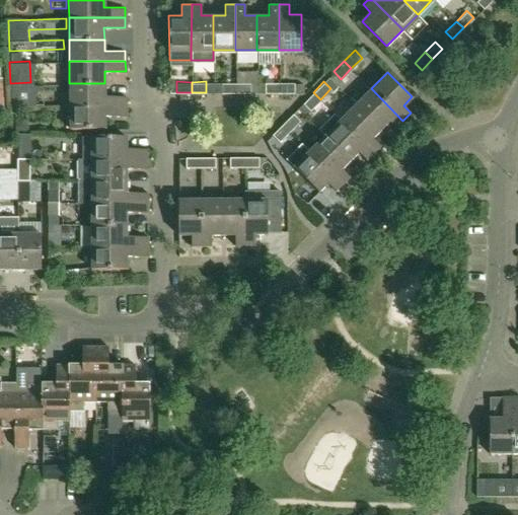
[(221,91),(235,91),(235,82),(221,82),(221,91)]
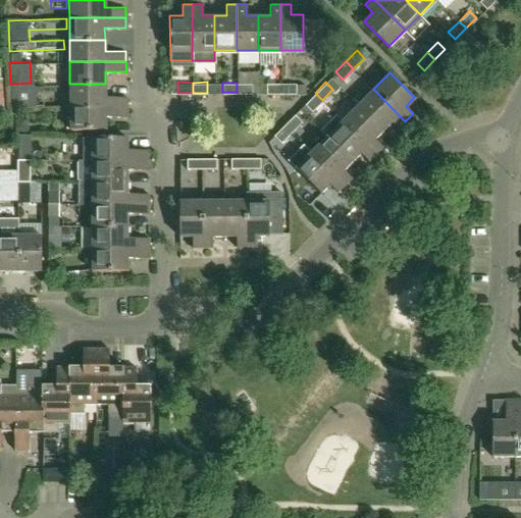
[(251,83),(237,83),(237,92),(251,92),(251,83)]
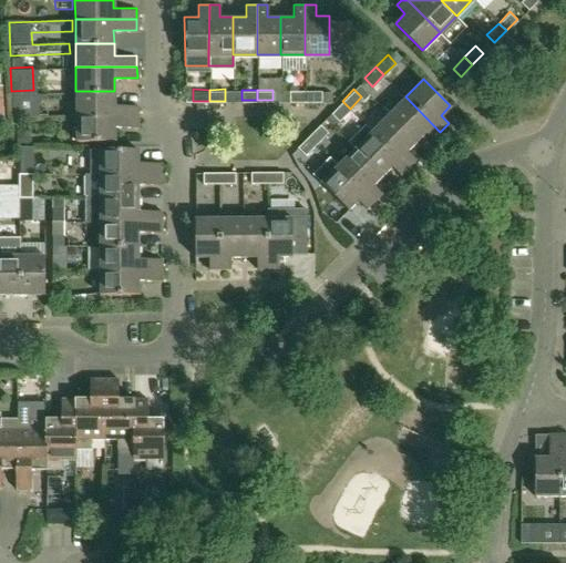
[(305,101),(305,90),(289,90),(289,101),(305,101)]
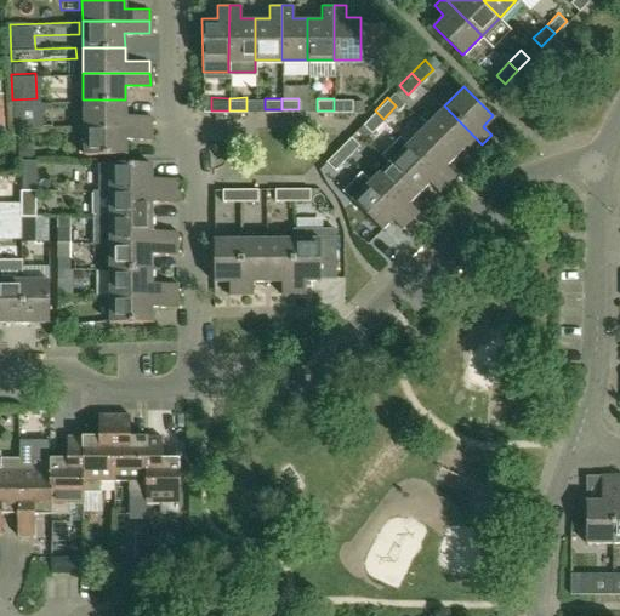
[(334,98),(334,110),(352,110),(352,98),(334,98)]
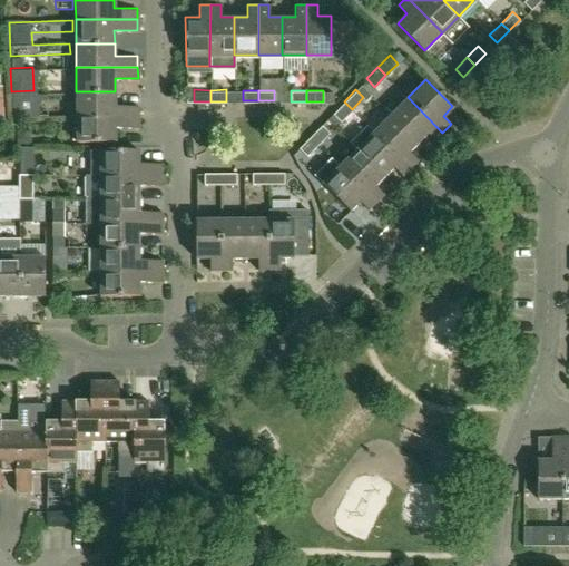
[(333,101),(333,90),(323,90),(323,101),(333,101)]
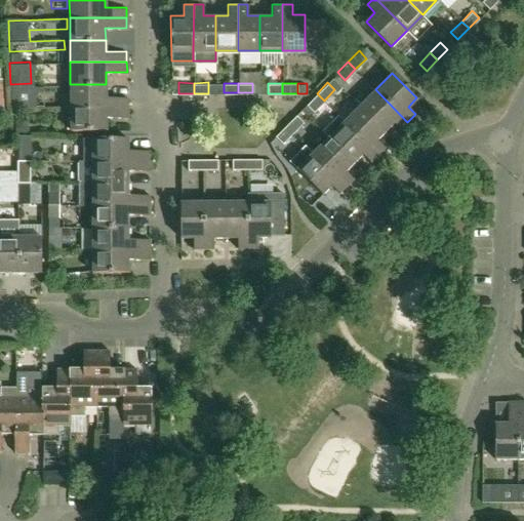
[(35,105),(35,84),(11,84),(11,105),(35,105)]
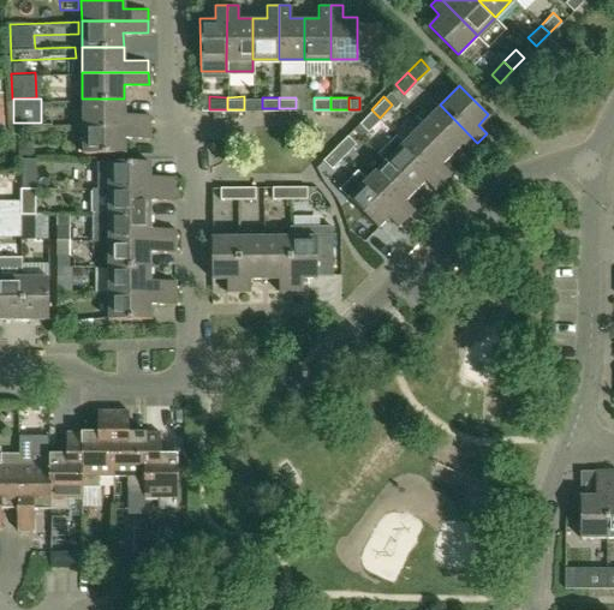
[(124,113),(124,99),(82,99),(82,125),(149,124),(149,113),(124,113)]
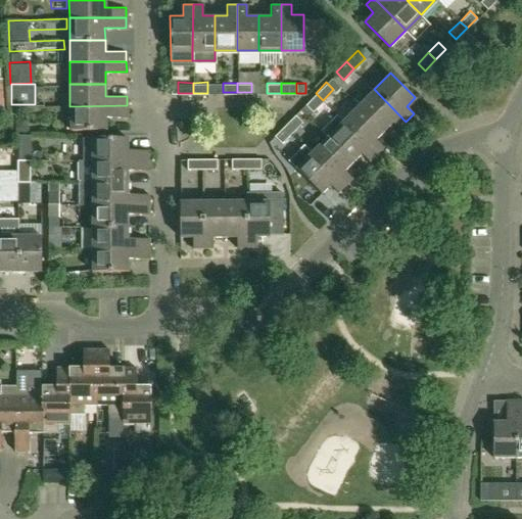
[(406,122),(374,89),(359,104),(383,129),(391,122),(398,129),(406,122)]
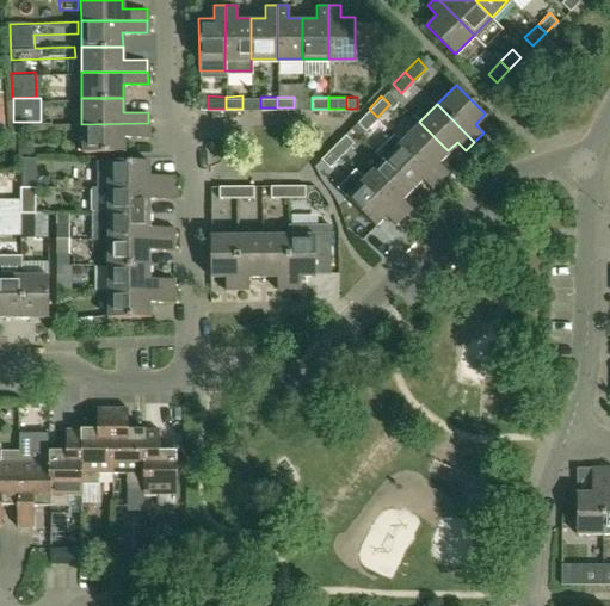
[(377,117),(369,109),(363,113),(357,121),(365,129),(377,117)]
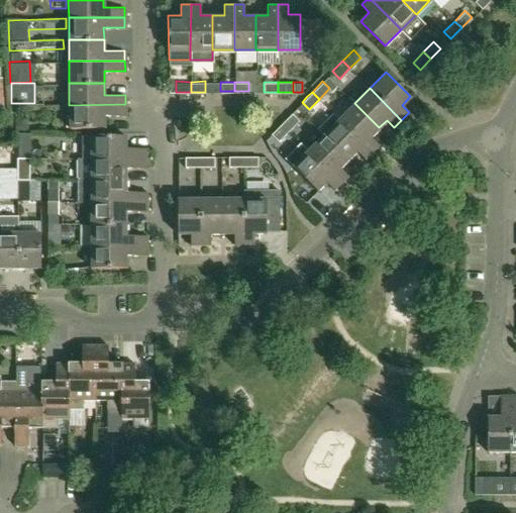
[(379,127),(354,103),(339,118),(338,118),(371,150),(378,143),(371,136),(379,127)]
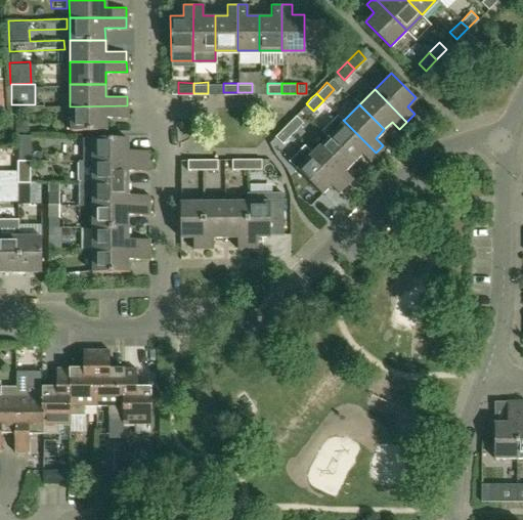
[(105,129),(105,116),(127,116),(127,105),(70,106),(70,129),(105,129)]
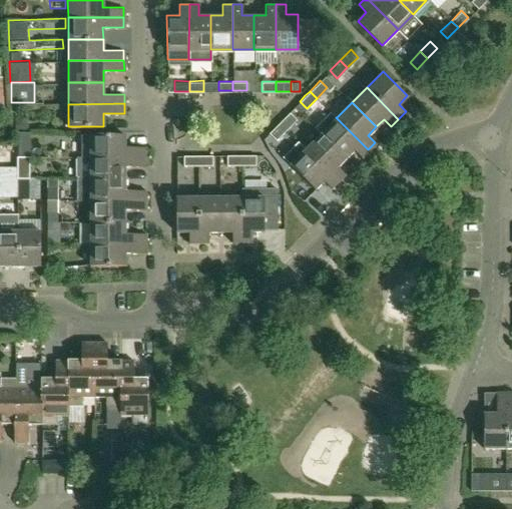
[(279,121),(287,128),(297,118),(289,111),(279,121)]
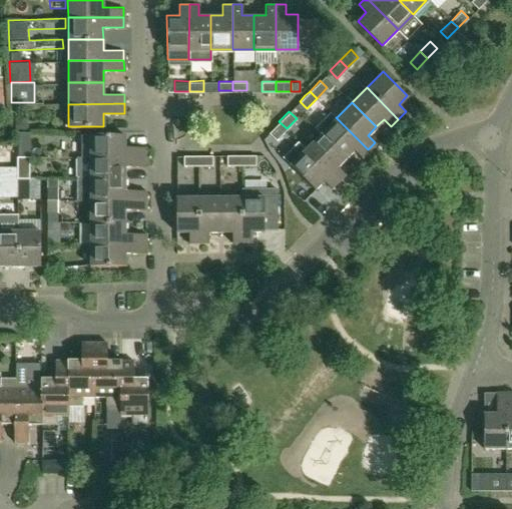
[(368,149),(336,117),(337,117),(330,111),(315,126),(322,132),(321,133),(346,157),(354,149),(362,156),(368,149)]
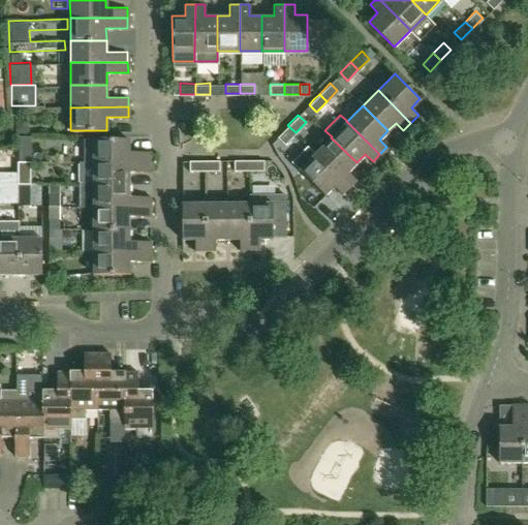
[(26,129),(25,118),(14,119),(14,130),(26,129)]
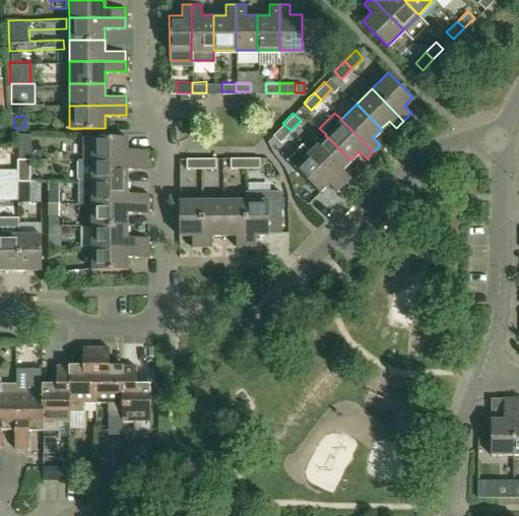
[(290,130),(282,123),(272,134),(279,141),(290,130)]
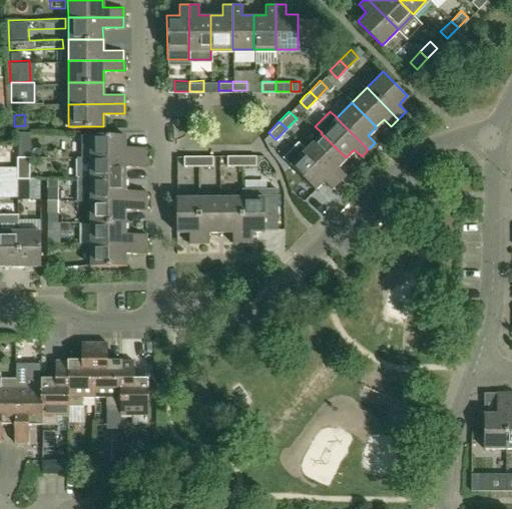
[(28,141),(28,129),(17,129),(17,141),(28,141)]
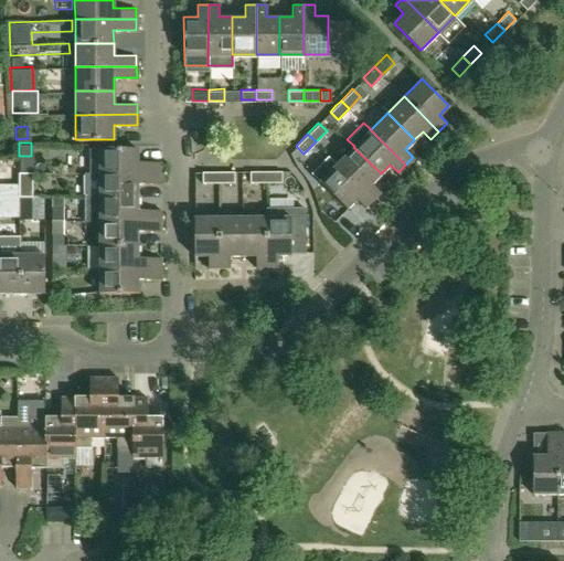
[(160,160),(137,160),(137,147),(89,147),(89,171),(99,171),(160,171),(160,160)]
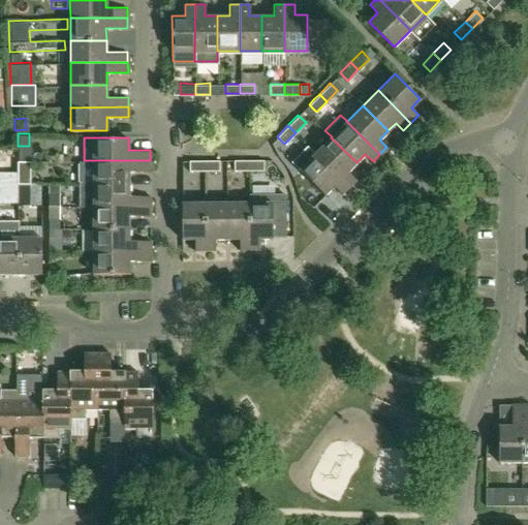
[(356,162),(331,137),(315,153),(348,186),(355,179),(347,172),(356,162)]
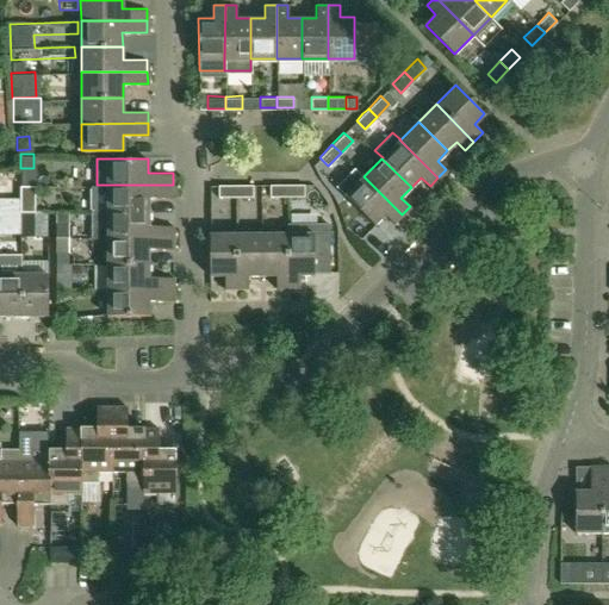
[(402,214),(364,176),(345,194),(374,224),(385,214),(393,223),(402,214)]
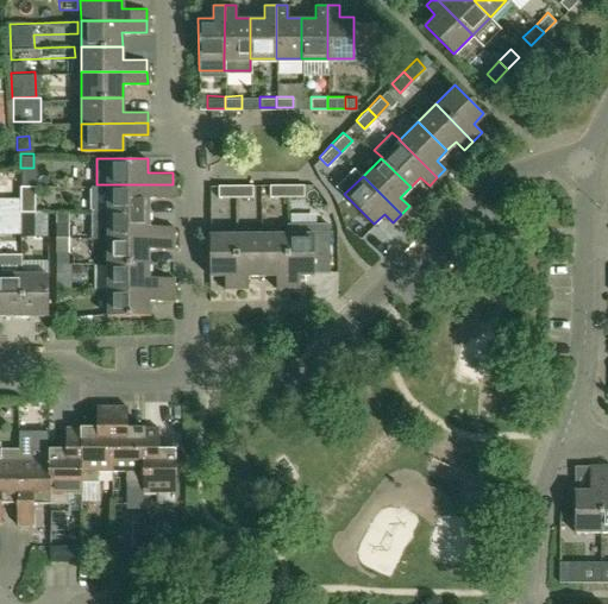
[(234,195),(234,183),(218,183),(218,195),(234,195)]
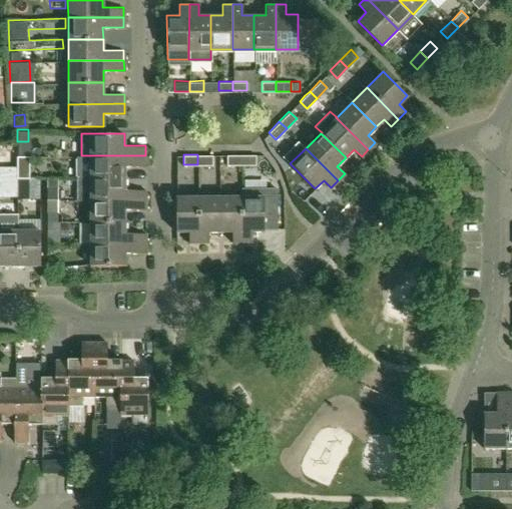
[(212,154),(197,154),(197,164),(212,164),(212,154)]
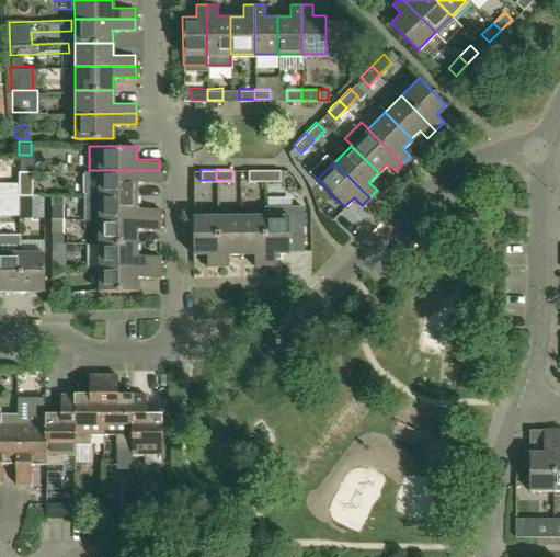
[(263,180),(263,169),(248,169),(248,180),(263,180)]
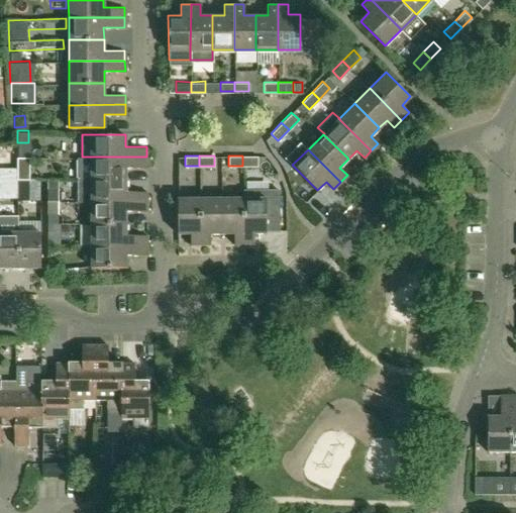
[(258,156),(242,156),(242,166),(258,166),(258,156)]
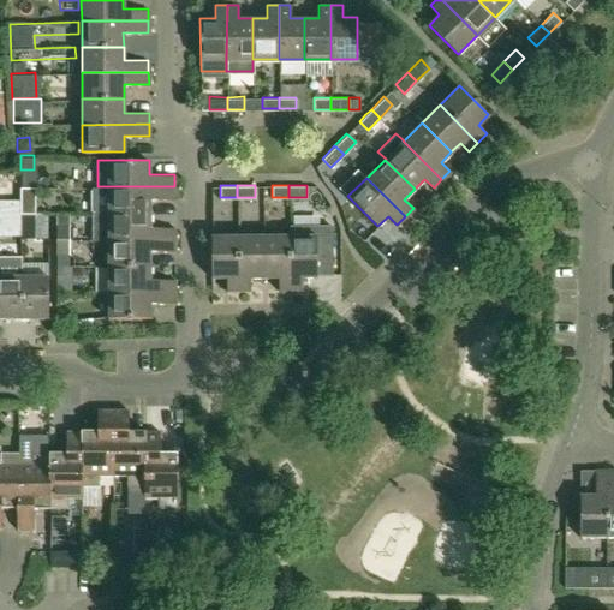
[(35,186),(21,186),(19,199),(19,211),(34,211),(35,186)]
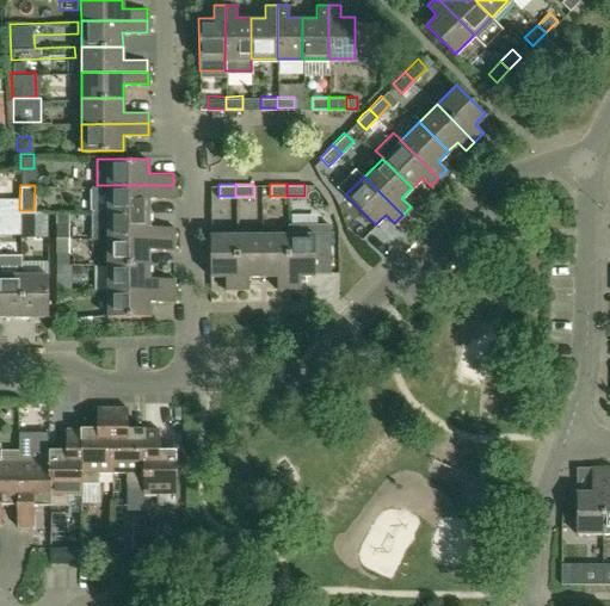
[(148,211),(148,197),(173,196),(173,185),(108,185),(97,185),(91,185),(90,211),(108,211),(148,211)]
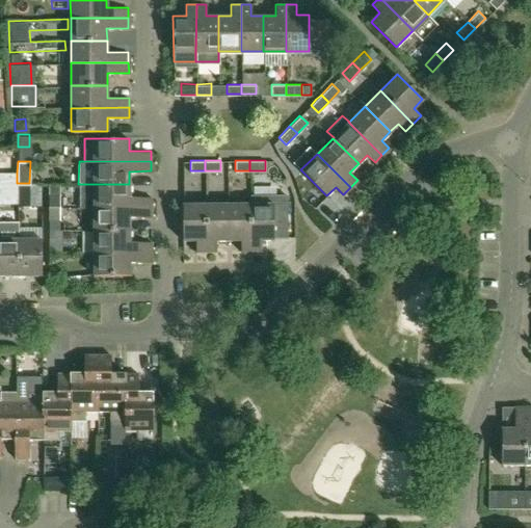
[(0,188),(17,189),(17,183),(17,173),(0,172),(0,188)]
